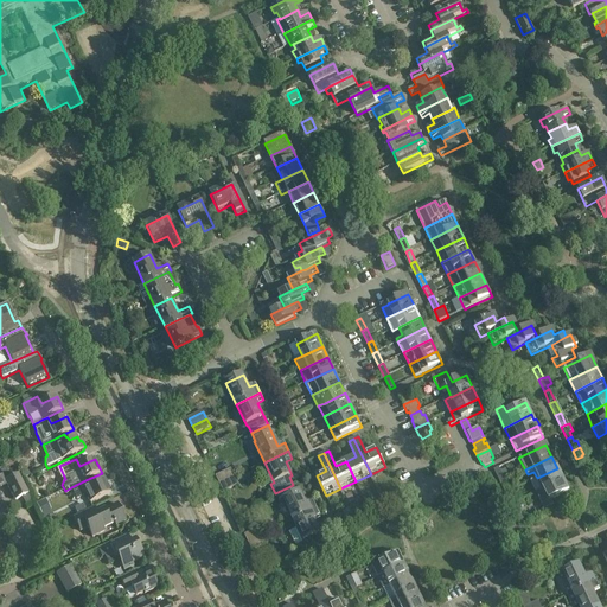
[(0,487),(6,485),(4,481),(10,479),(5,467),(0,470),(0,487)]
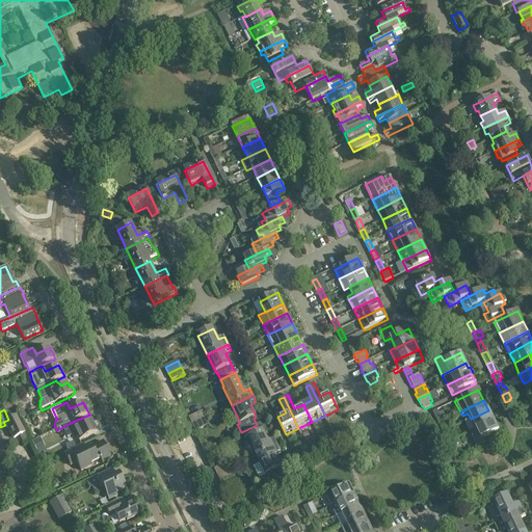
[(433,411),(439,422),(443,420),(437,409),(433,411)]
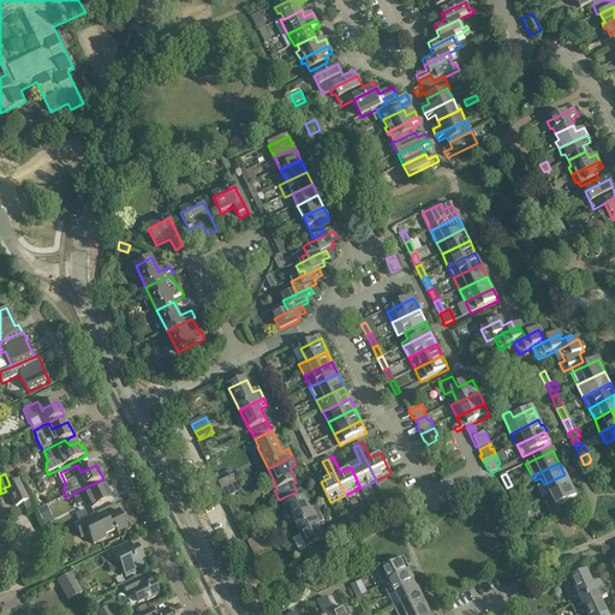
[(543,500),(550,496),(571,487),(565,475),(544,484),(538,488),(543,500)]
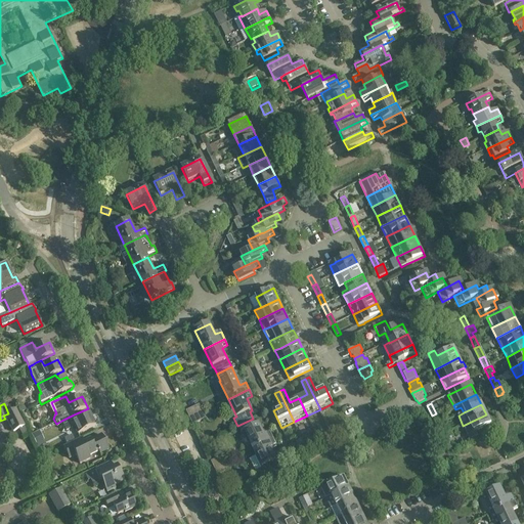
[(187,411),(190,418),(203,411),(200,405),(187,411)]
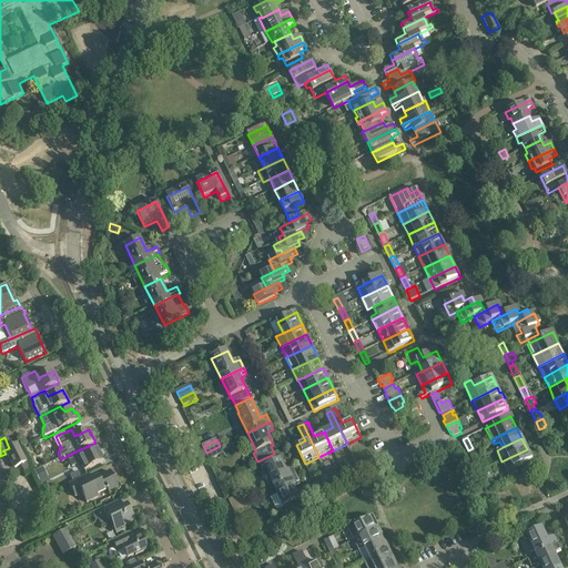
[(3,450),(6,454),(13,469),(26,464),(17,445),(9,448),(3,450)]
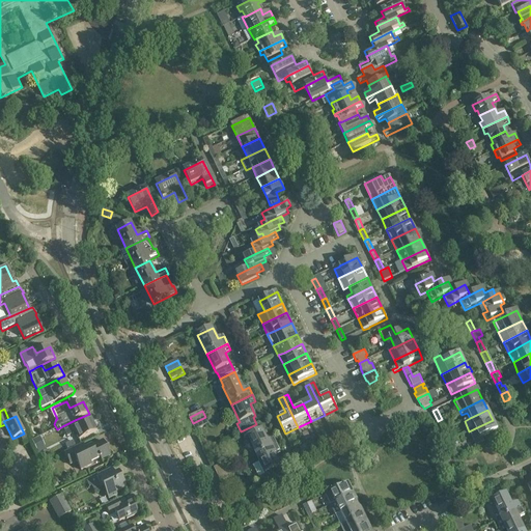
[(205,417),(193,423),(197,431),(210,424),(205,417)]
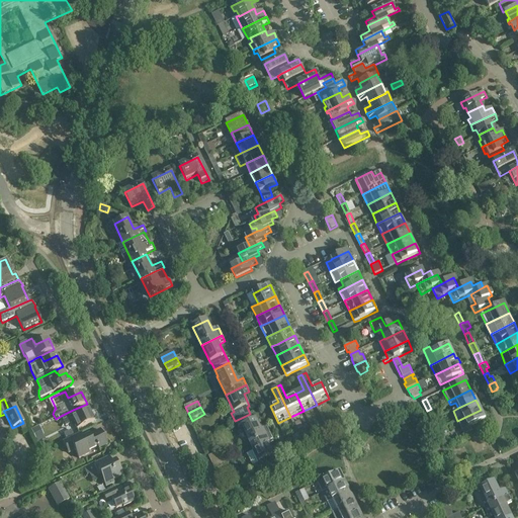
[(73,410),(61,416),(62,419),(66,427),(74,423),(77,429),(95,421),(89,409),(76,416),(73,410)]
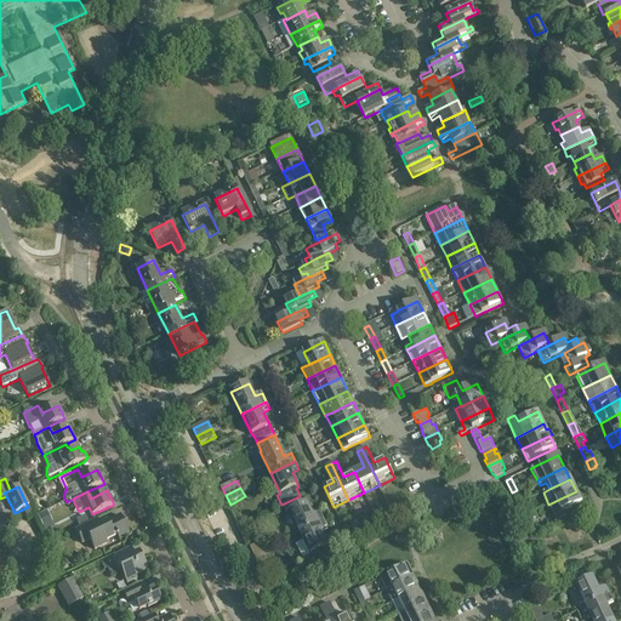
[(512,493),(518,505),(522,502),(517,490),(512,493)]
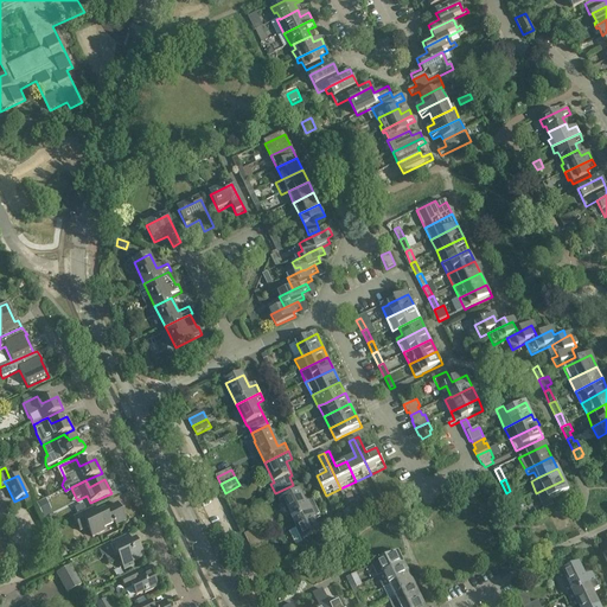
[(551,500),(569,491),(563,480),(543,490),(536,493),(544,510),(554,505),(551,500)]
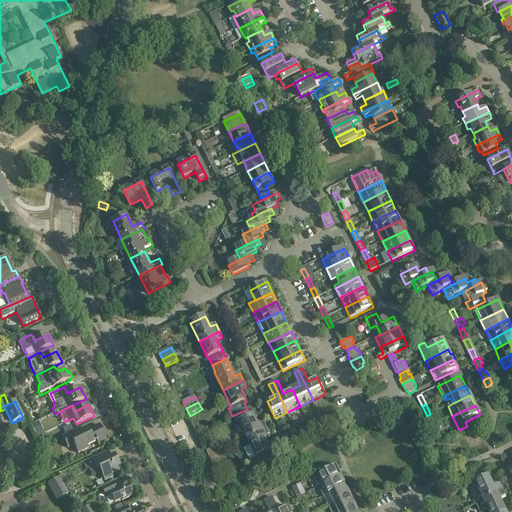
[(250,416),(247,409),(232,416),(235,423),(239,421),(247,439),(267,430),(264,423),(258,426),(253,414),(250,416)]
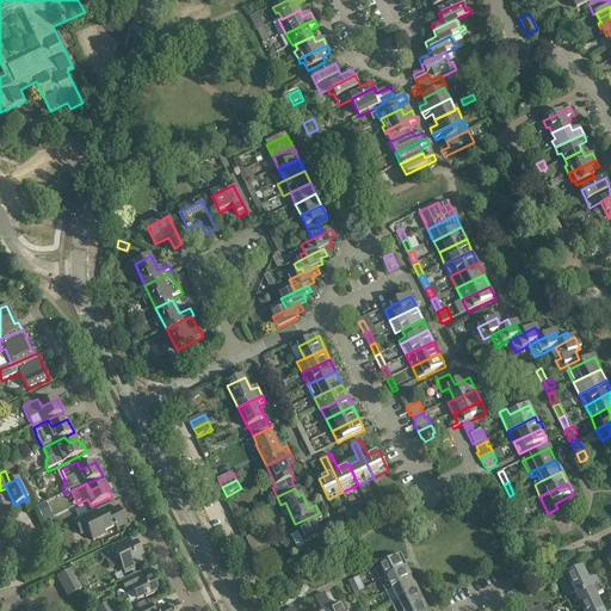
[(510,497),(514,508),(519,506),(513,494),(510,497)]
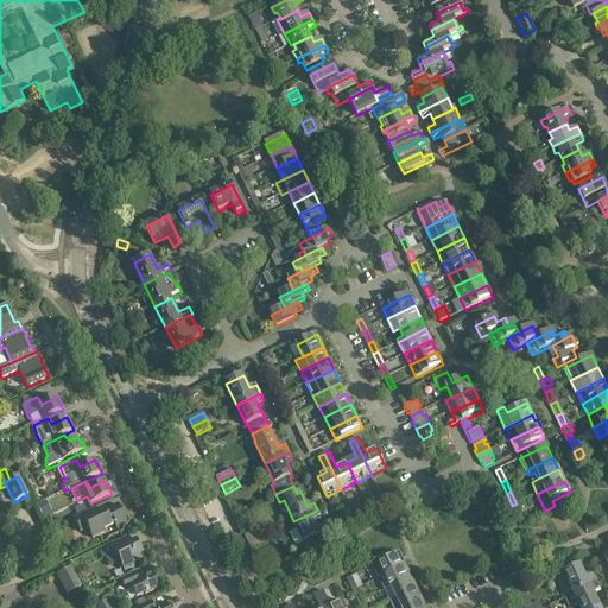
[(49,511),(45,502),(37,506),(42,515),(49,511)]
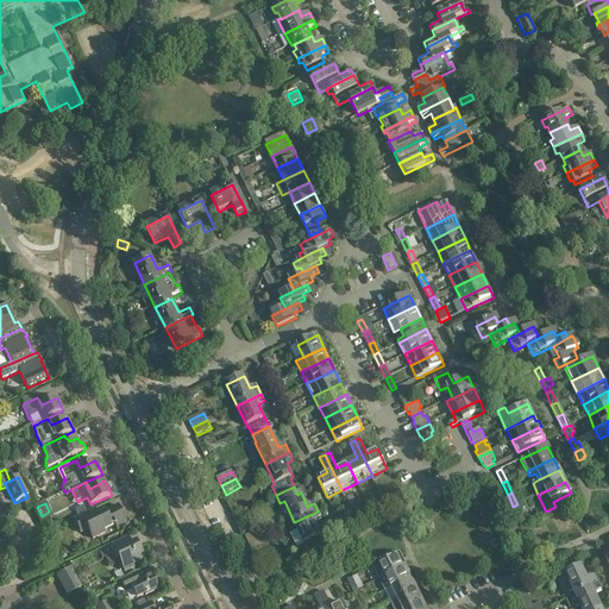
[(513,507),(519,519),(523,516),(518,504),(513,507)]
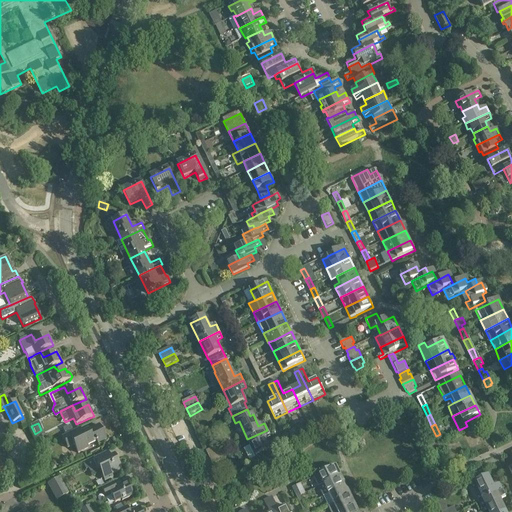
[(97,442),(98,444),(106,440),(99,426),(81,435),(79,429),(63,437),(68,449),(75,446),(79,454),(89,449),(87,447),(97,442)]
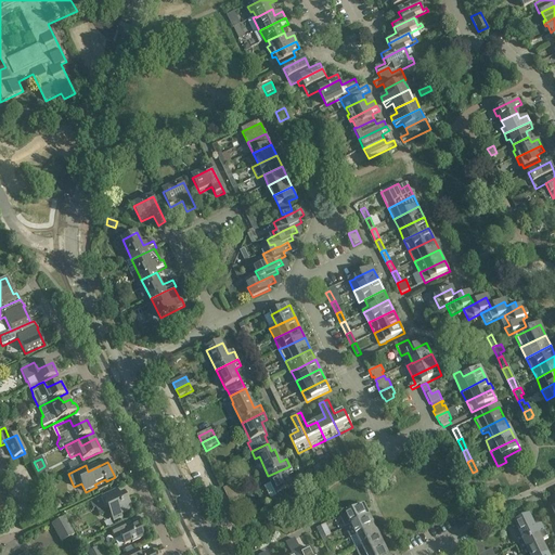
[(293,473),(289,466),(268,476),(271,482),(265,487),(271,500),(278,495),(293,488),(287,476),(293,473)]
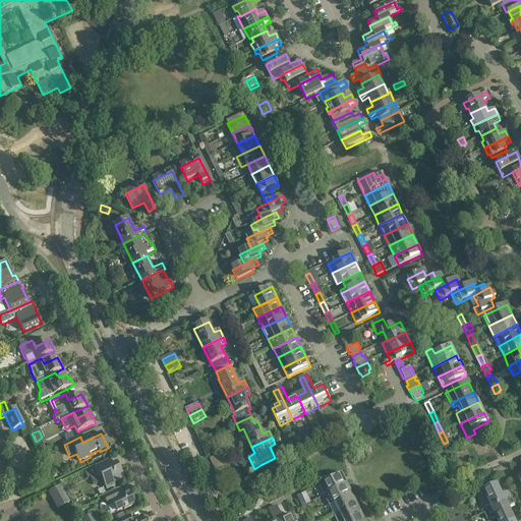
[(211,459),(214,466),(227,460),(224,453),(211,459)]
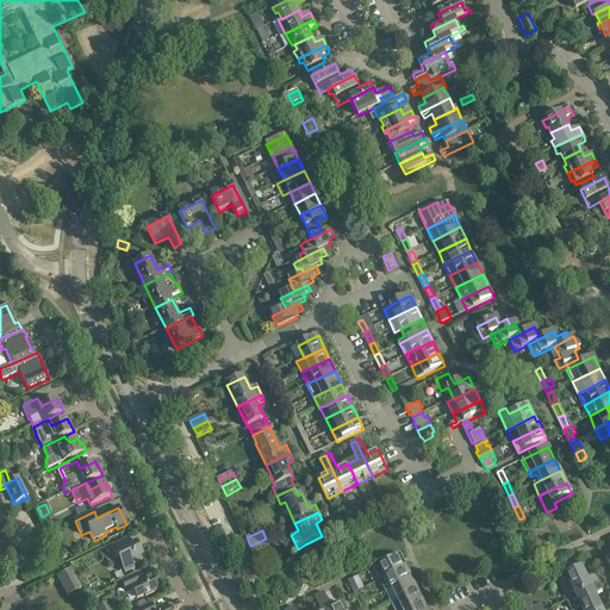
[(99,554),(103,560),(105,559),(109,565),(117,561),(119,560),(124,571),(126,574),(135,570),(134,566),(144,561),(136,545),(132,546),(129,539),(112,547),(110,548),(99,554)]
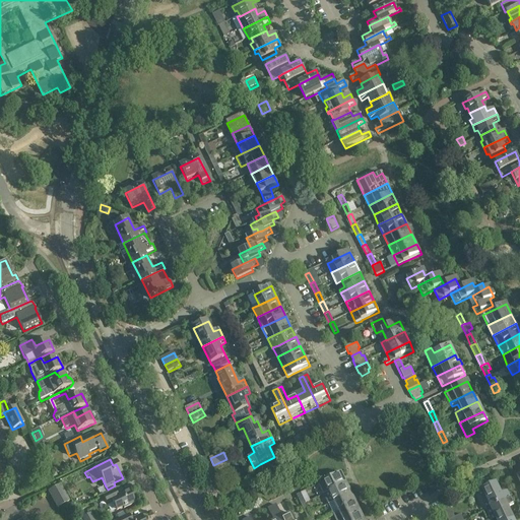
[(226,459),(213,465),(217,472),(230,466),(226,459)]
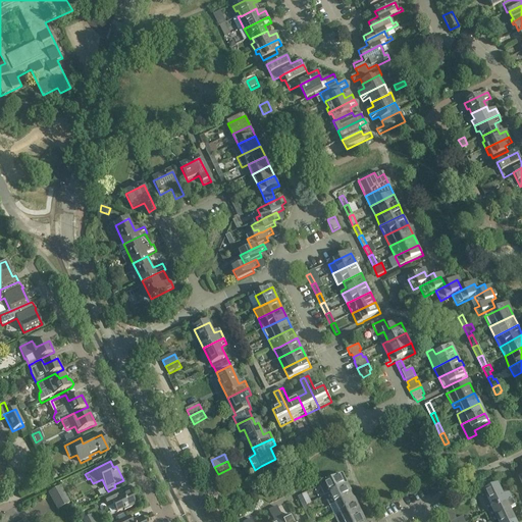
[(320,486),(325,498),(349,485),(344,475),(320,486)]
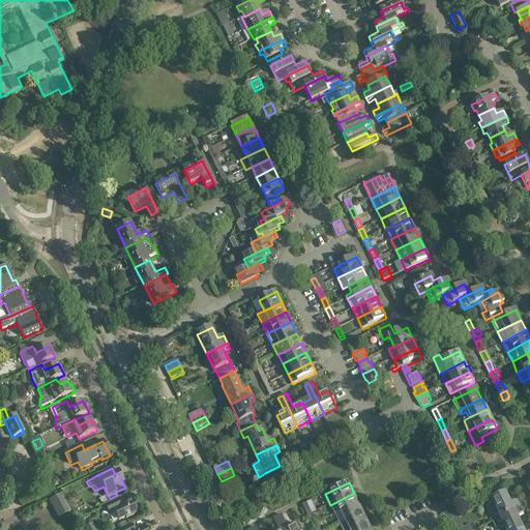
[(491,499),(500,518),(521,508),(517,501),(511,503),(506,492),(491,499)]
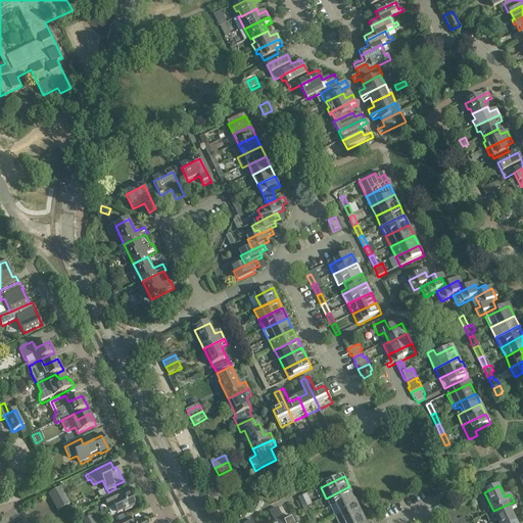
[(354,496),(349,486),(326,498),(330,508),(331,508),(354,496)]
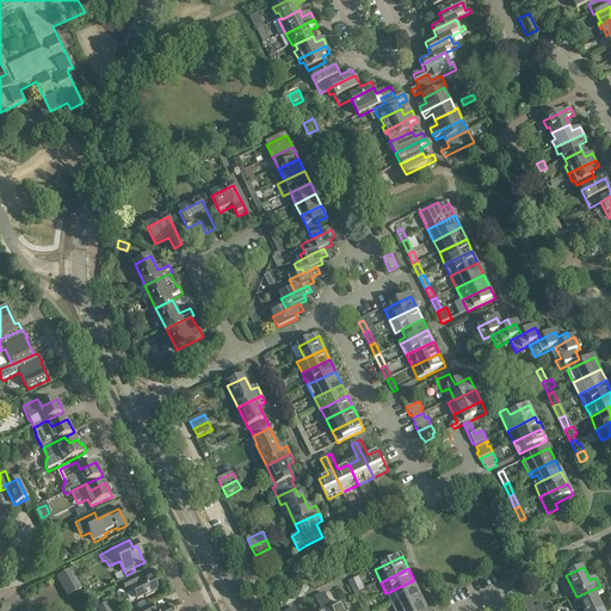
[(71,571),(56,579),(67,598),(82,591),(71,571)]
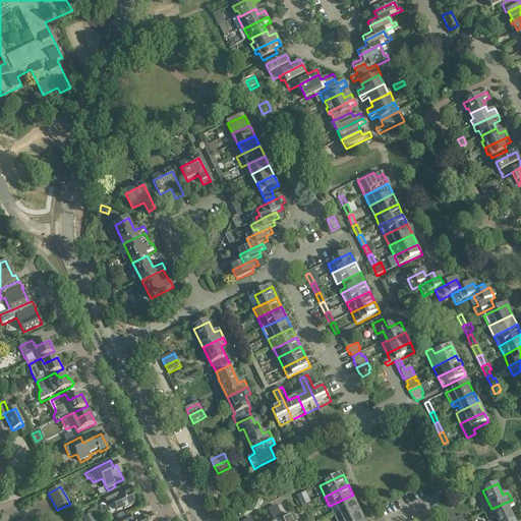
[(135,505),(129,491),(118,498),(115,491),(104,498),(108,507),(113,505),(117,513),(124,509),(125,511),(135,505)]
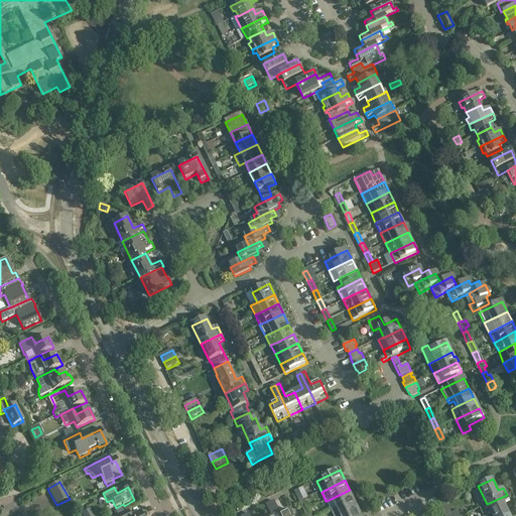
[(298,490),(295,492),(299,502),(304,500),(298,490)]
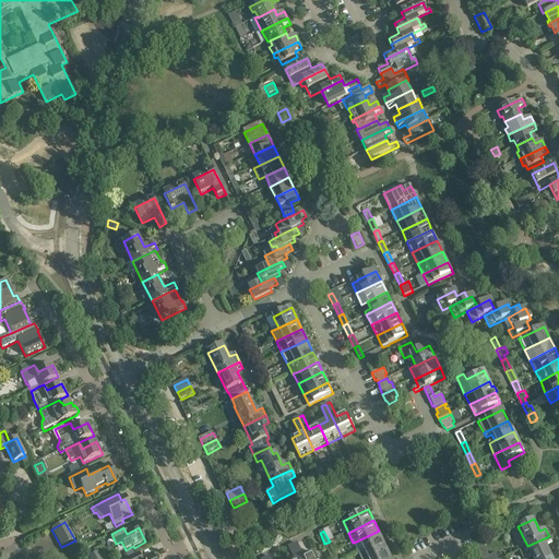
[(359,554),(383,542),(379,531),(354,543),(359,554)]
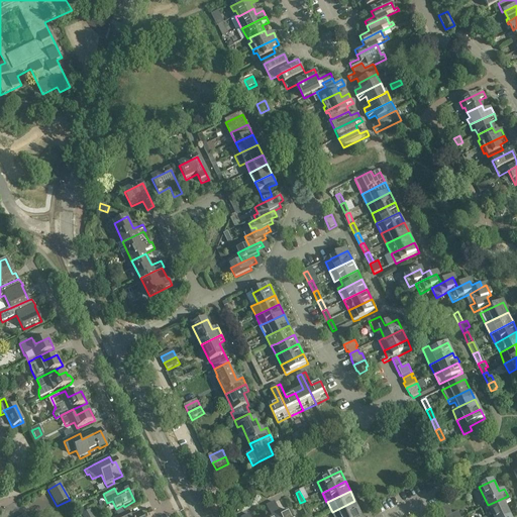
[(509,516),(511,516),(506,506),(511,503),(508,496),(488,505),(494,516),(493,516),(509,516)]
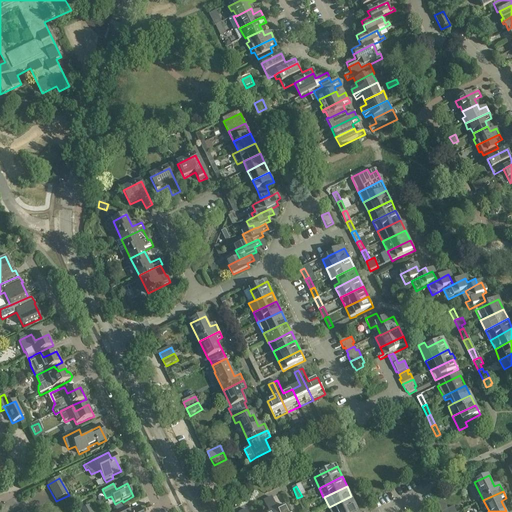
[(343,511),(356,506),(351,496),(329,507),(331,511),(343,511)]
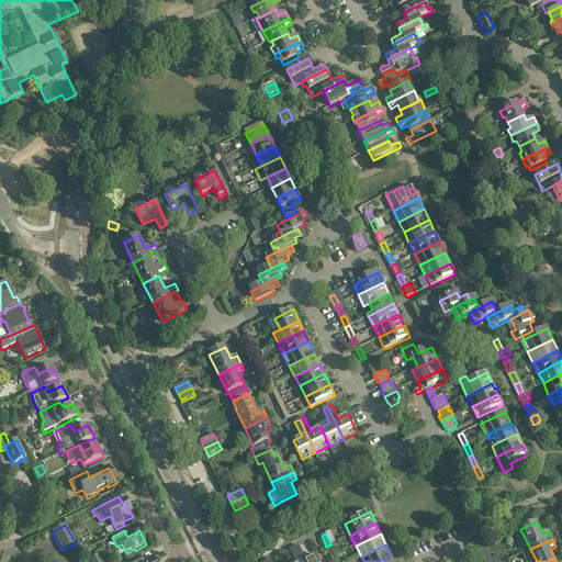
[(299,546),(294,548),(301,561),(317,561),(315,557),(306,561),(299,546)]
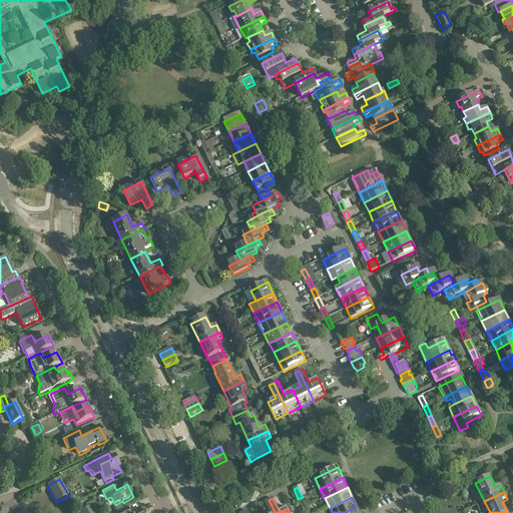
[(275,512),(269,500),(264,502),(269,512),(275,512)]
